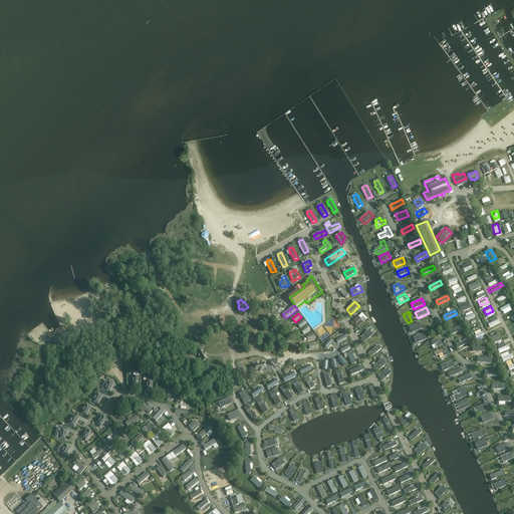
[(354,325),(356,328),(365,320),(362,317),(360,319),(357,317),(353,321),(355,323),(354,325)]
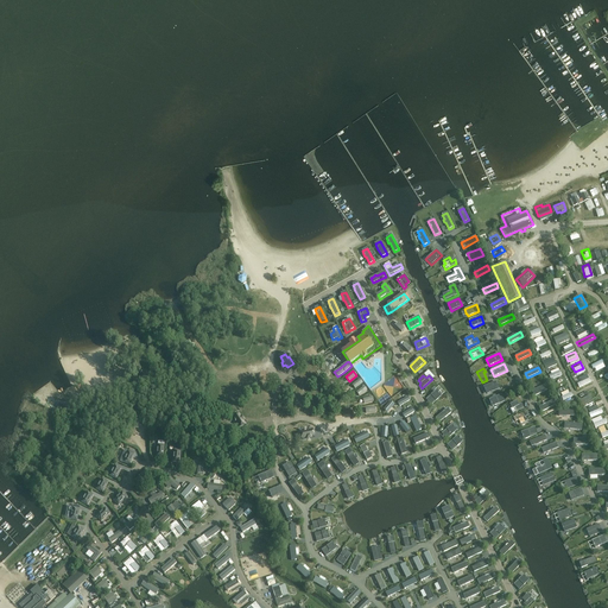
[(511,378),(506,379),(508,382),(504,384),(506,388),(514,386),(511,378)]
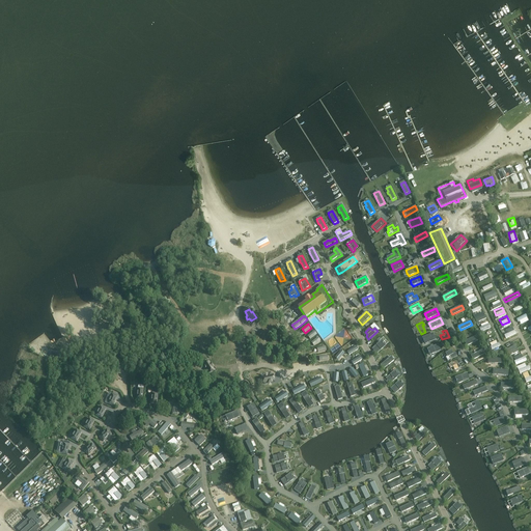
[(314,331),(307,336),(310,339),(316,334),(314,331)]
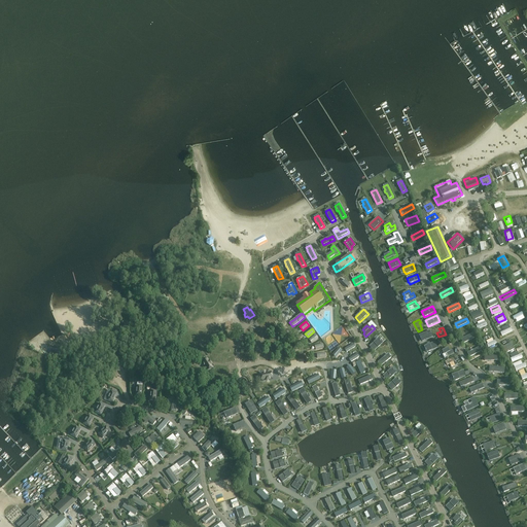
[(429,330),(419,336),(422,342),(432,338),(429,330)]
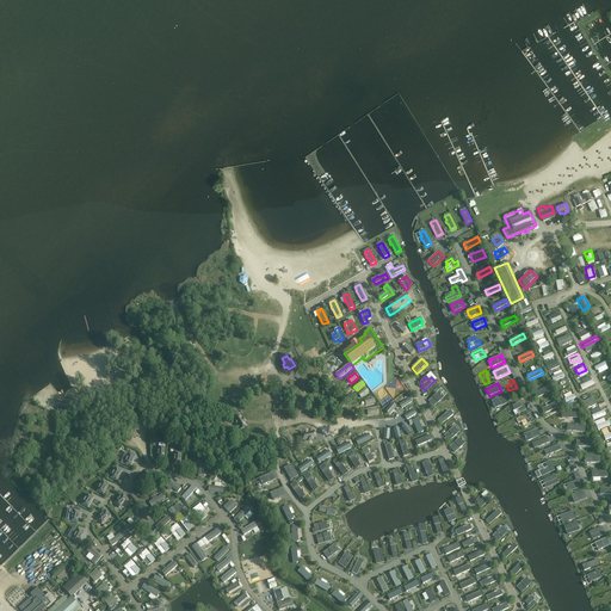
[(550,392),(548,387),(535,393),(537,397),(550,392)]
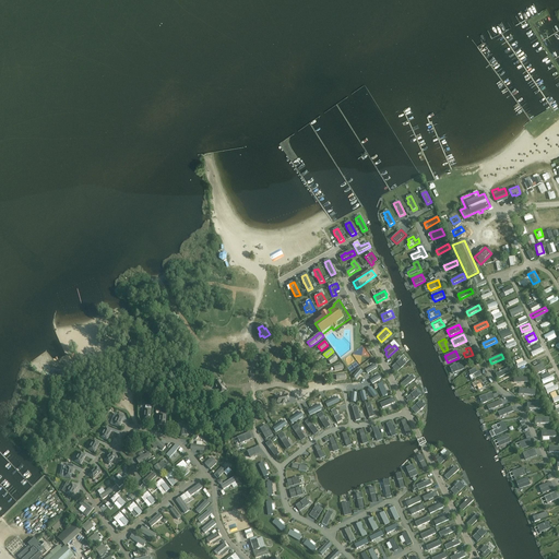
[(337,358),(334,355),(328,360),(330,364),(337,358)]
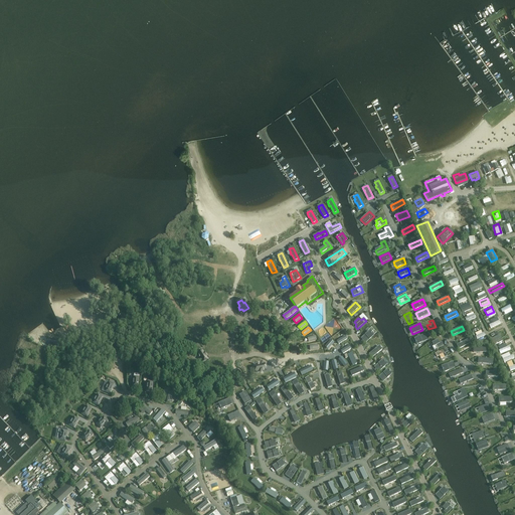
[(370,333),(369,331),(361,338),(365,343),(373,336),(371,334),(372,334),(371,333),(370,333)]
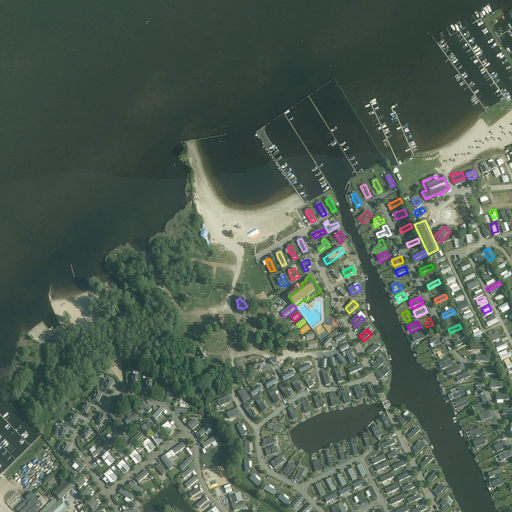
[(422,332),(412,337),(414,343),(425,338),(422,332)]
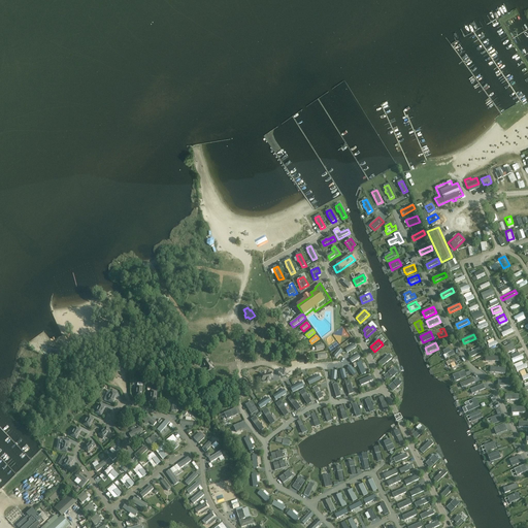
[(344,349),(347,353),(356,348),(354,343),(344,349)]
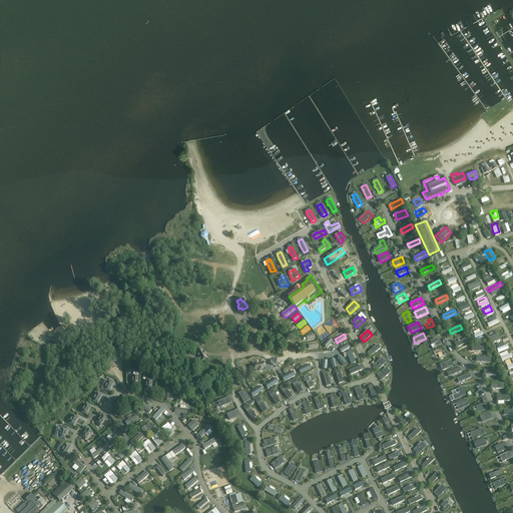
[(333,341),(329,338),(324,345),(328,348),(333,341)]
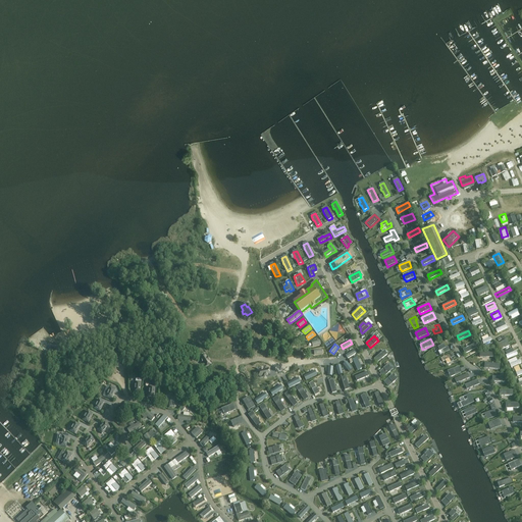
[(465,354),(477,348),(475,344),(468,347),(466,348),(463,350),(465,354)]
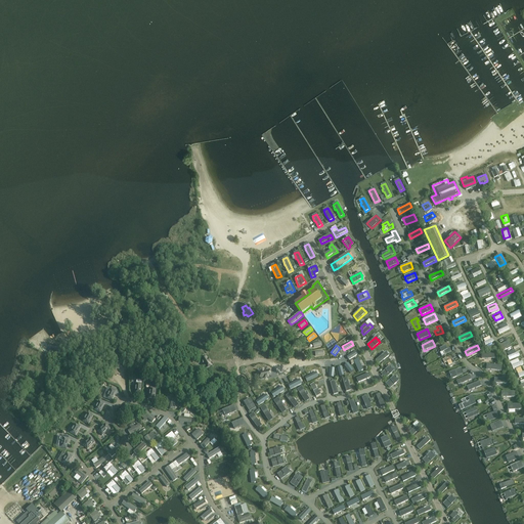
[(445,346),(439,349),(441,352),(440,353),(441,357),(451,352),(449,348),(447,349),(445,346)]
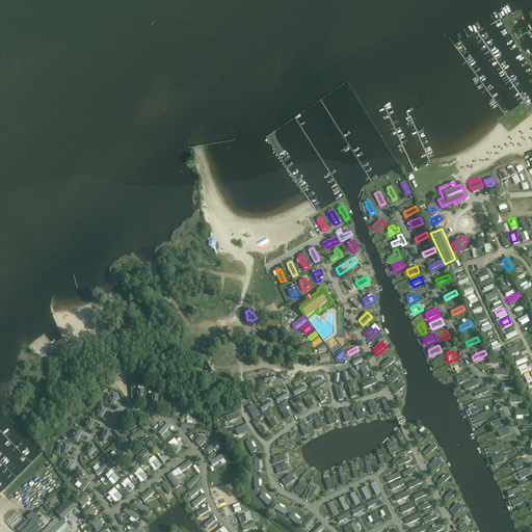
[(511,356),(513,362),(525,357),(524,354),(521,356),(520,353),(511,356)]
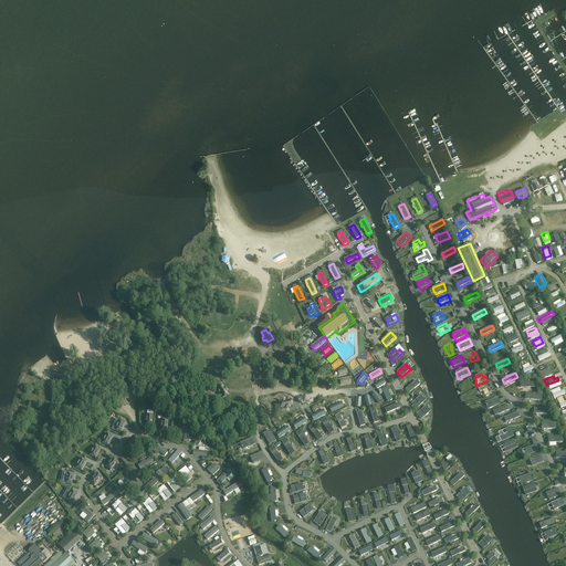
[(384,379),(375,385),(377,389),(387,383),(384,379)]
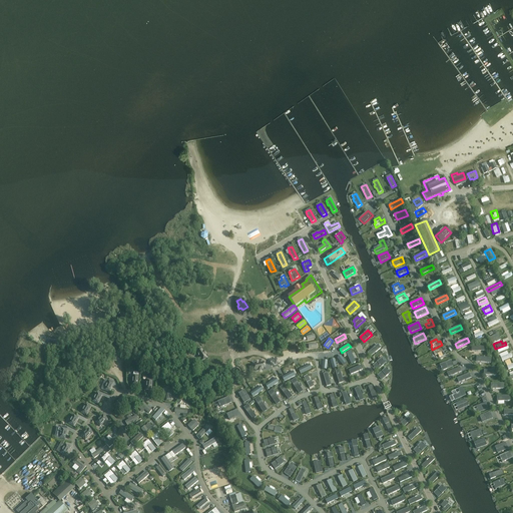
[(371,357),(380,349),(378,345),(375,347),(373,348),(373,349),(368,353),(371,357)]
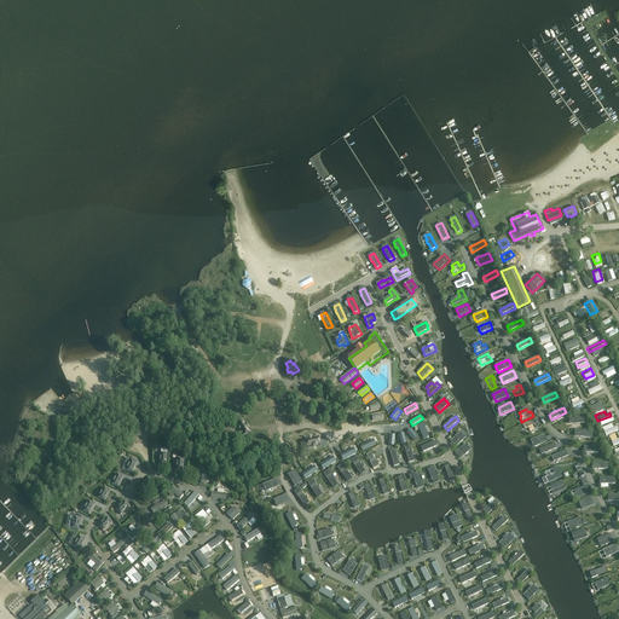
[(536,418),(522,426),(525,429),(528,428),(530,433),(537,428),(536,424),(538,423),(536,418)]
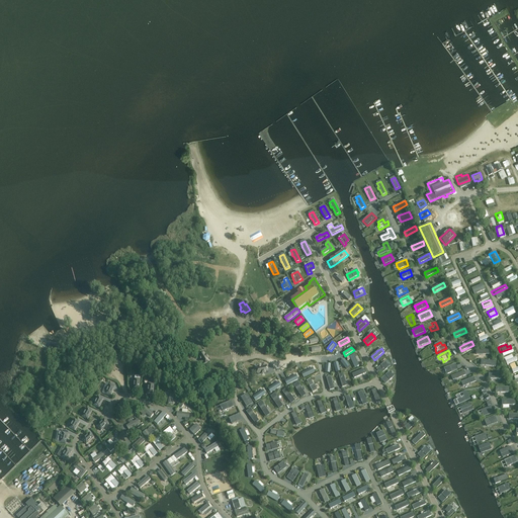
[(514,354),(512,355),(510,351),(502,355),(505,362),(516,357),(514,354)]
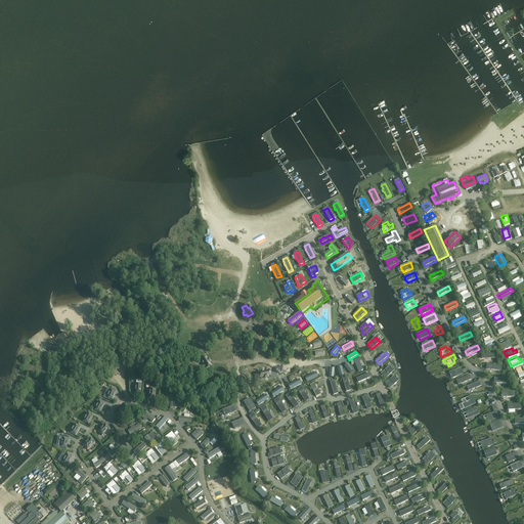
[(207,357),(201,361),(206,368),(212,365),(207,357)]
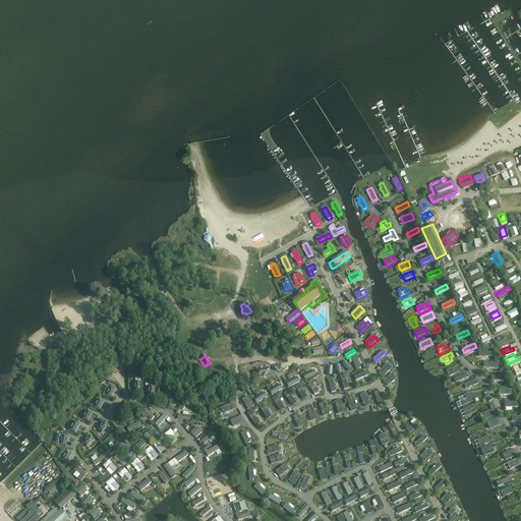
[(352,359),(357,370),(361,368),(356,357),(352,359)]
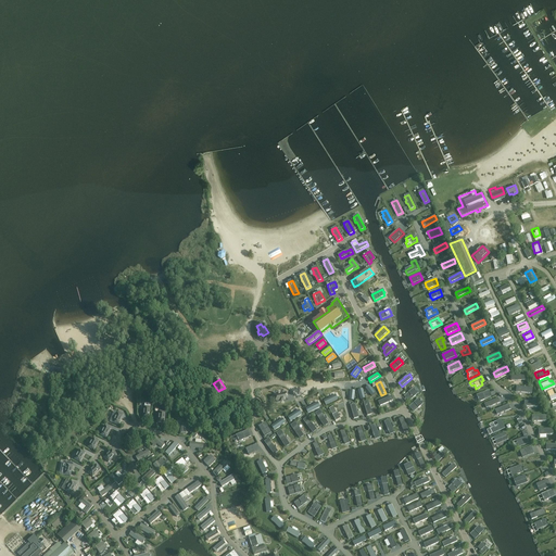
[(369,384),(365,388),(371,396),(375,393),(369,384)]
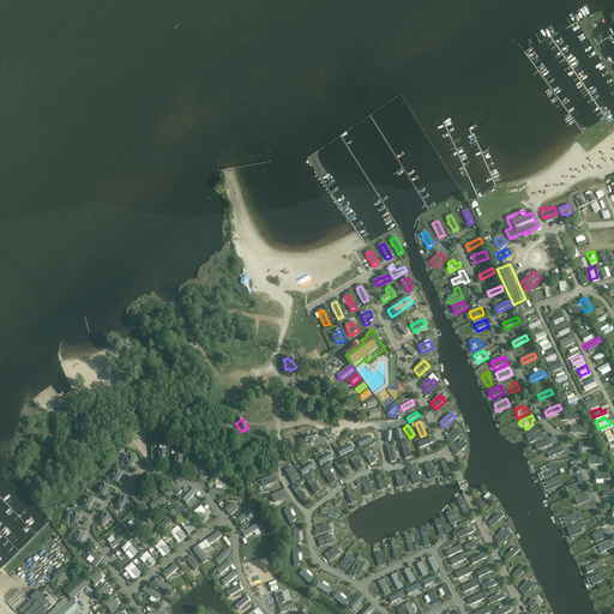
[(446,438),(451,444),(462,435),(457,429),(446,438)]
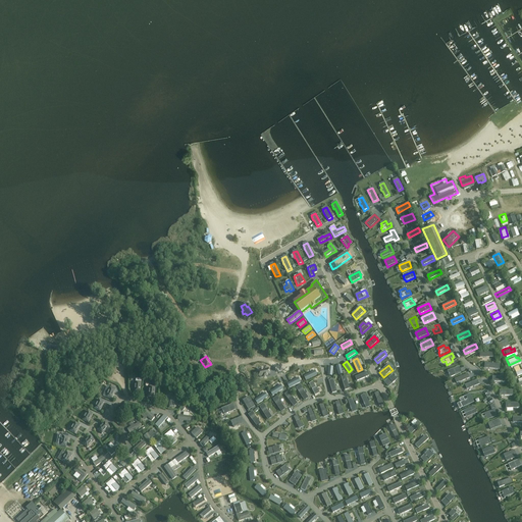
[(458,367),(447,371),(450,378),(461,373),(458,367)]
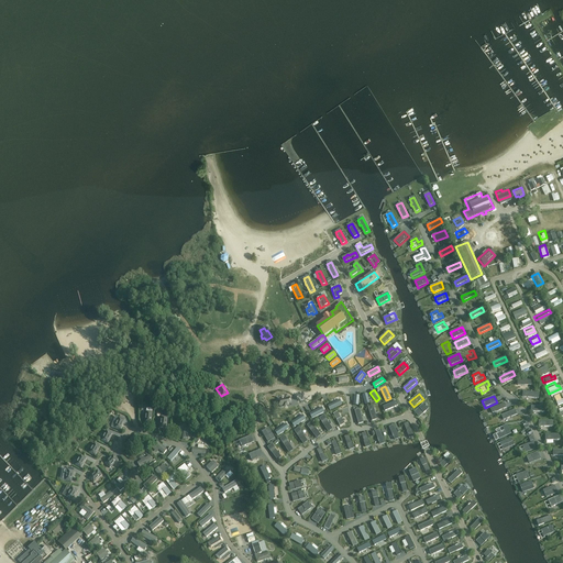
[(337,403),(330,406),(331,409),(342,405),(340,400),(337,401),(337,403)]
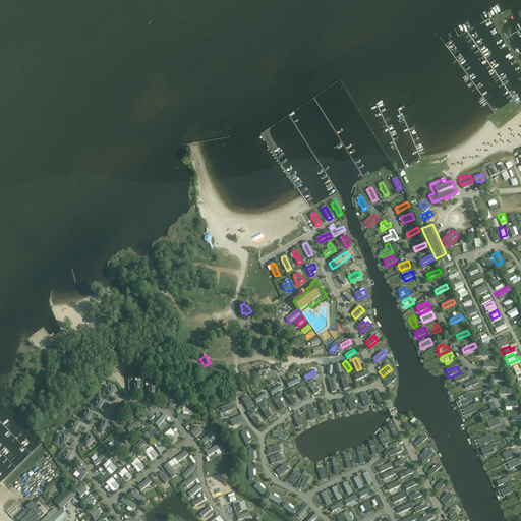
[(366,371),(354,377),(356,381),(368,375),(366,371)]
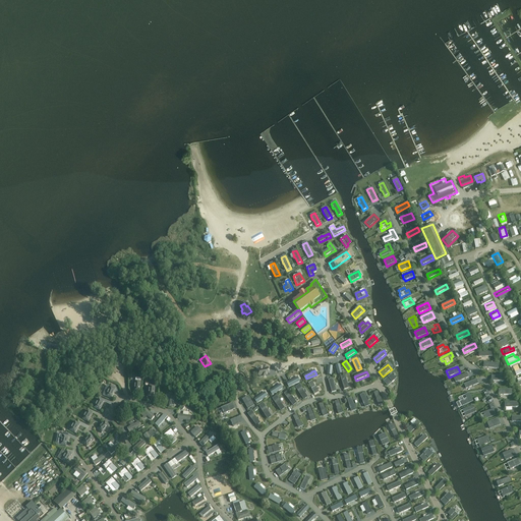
[(397,379),(392,373),(383,381),(388,387),(397,379)]
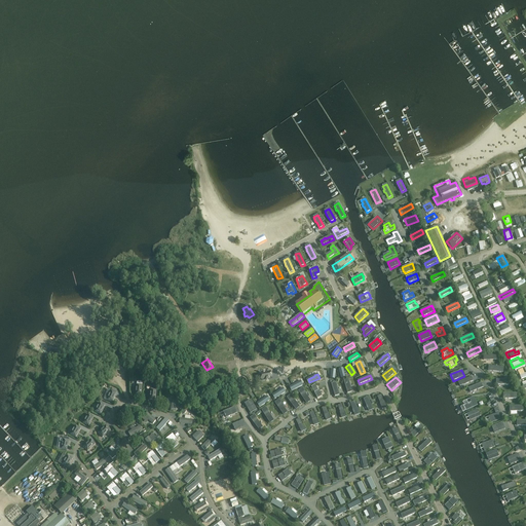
[(473,381),(472,377),(458,382),(460,386),(463,385),(466,384),(473,381)]
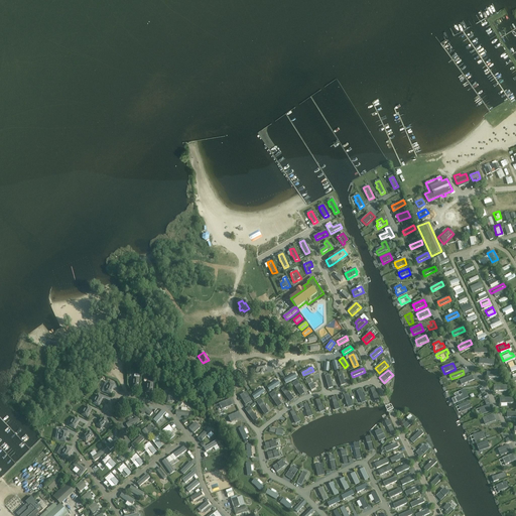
[(292,375),(284,379),(286,383),(297,378),(295,373),(292,375)]
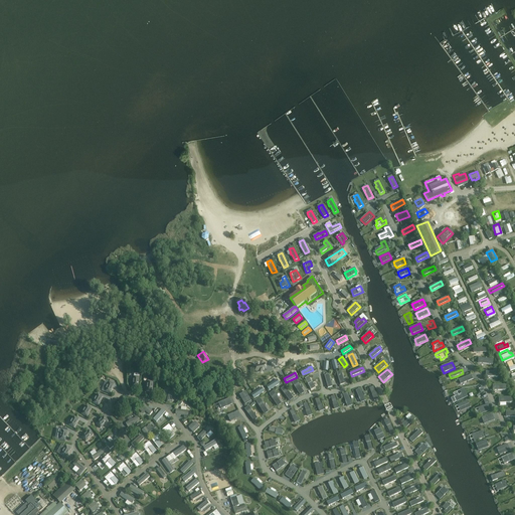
[(473,379),(471,375),(460,379),(461,383),(464,382),(464,383),(466,382),(466,381),(473,379)]
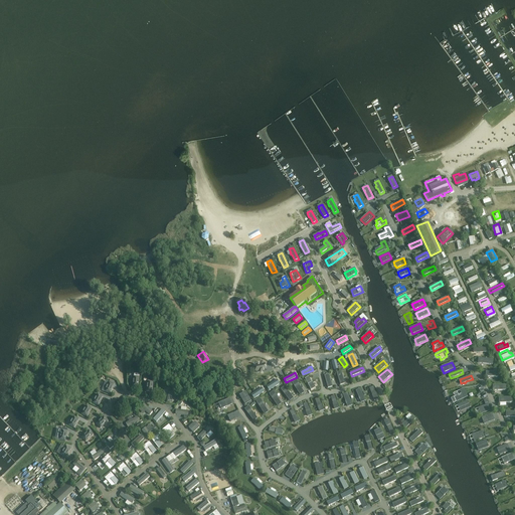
[(308,376),(305,378),(308,384),(311,389),(314,387),(312,382),(308,376)]
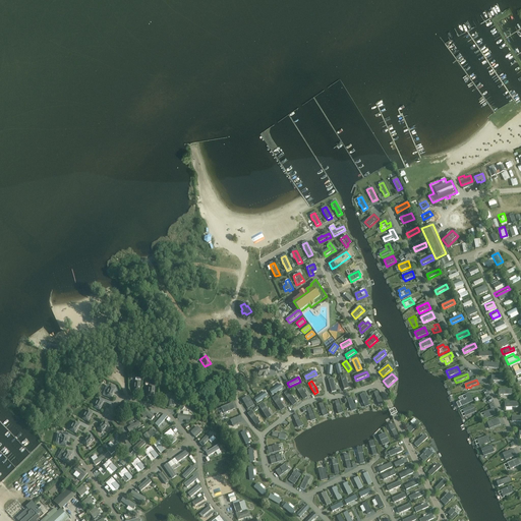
[(278,386),(270,391),(273,395),(283,389),(280,384),(278,386)]
